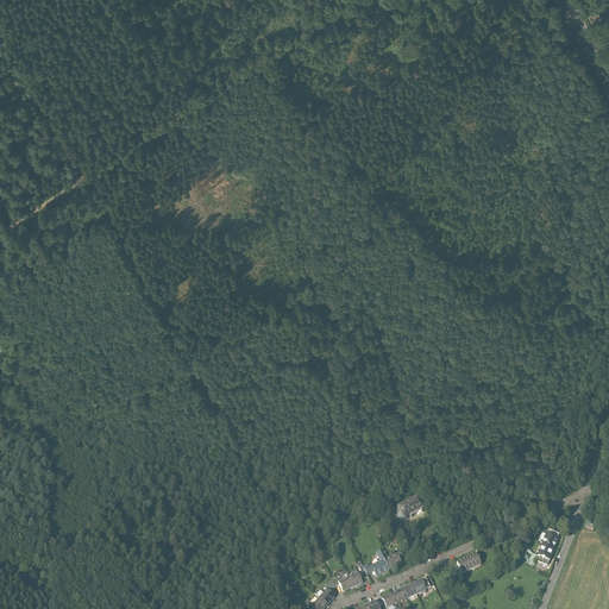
[(419,495),(396,506),(397,508),(400,513),(402,518),(403,516),(405,520),(410,518),(409,515),(418,512),(418,514),(422,512),(420,508),(424,507),(419,495)]
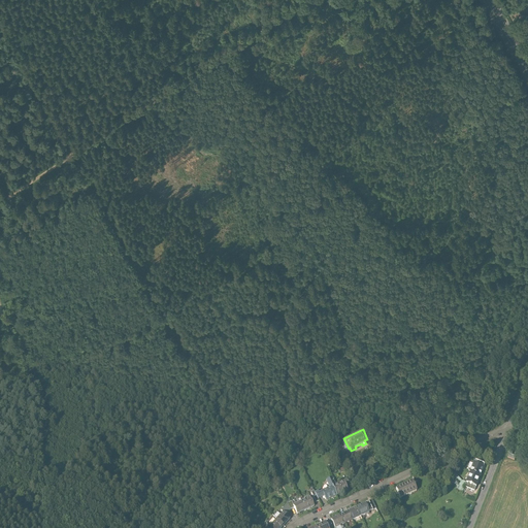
[(471,468),(470,471),(480,475),(484,464),(484,463),(484,462),(475,459),(474,460),(473,464),(471,468)]
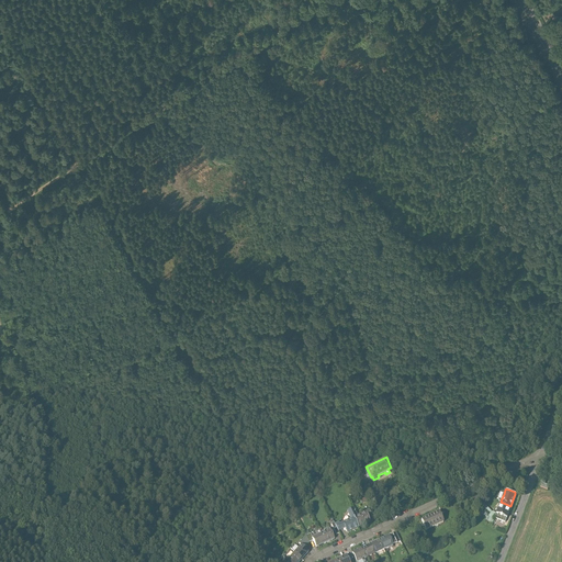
[(492,510),(483,502),(478,507),(486,517),(485,521),(492,524),(494,517),(496,513),(492,510)]
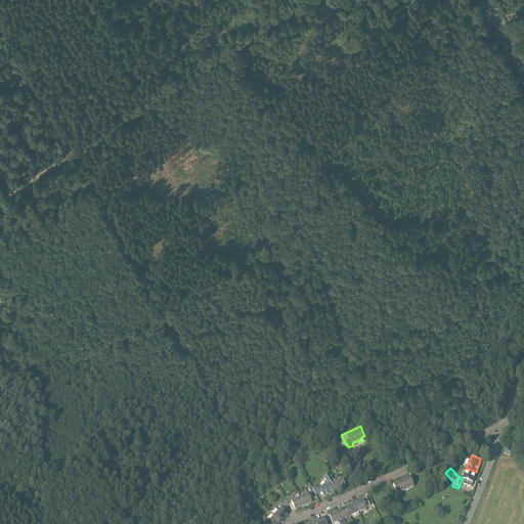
[(467,468),(463,478),(472,482),(476,472),(467,468)]
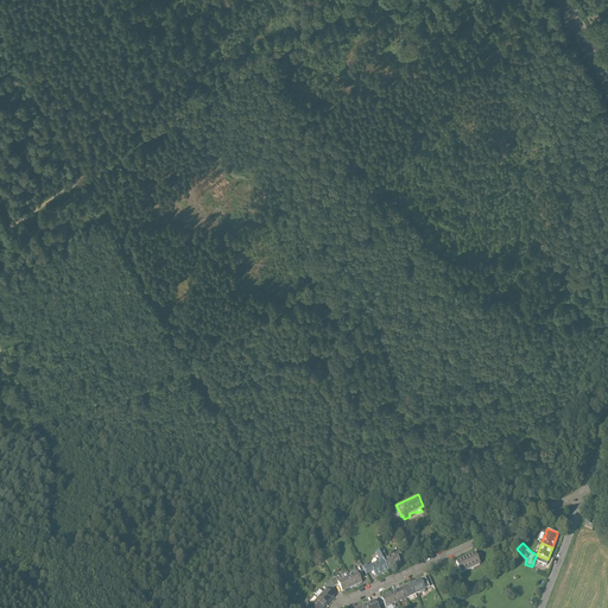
[(382,550),(375,553),(379,561),(382,558),(386,557),(382,550)]
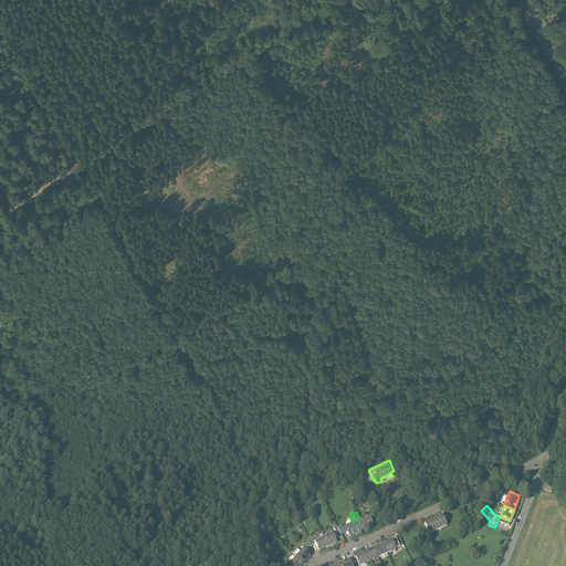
[(371,513),(362,517),(366,527),(373,525),(370,521),(374,519),(371,513)]
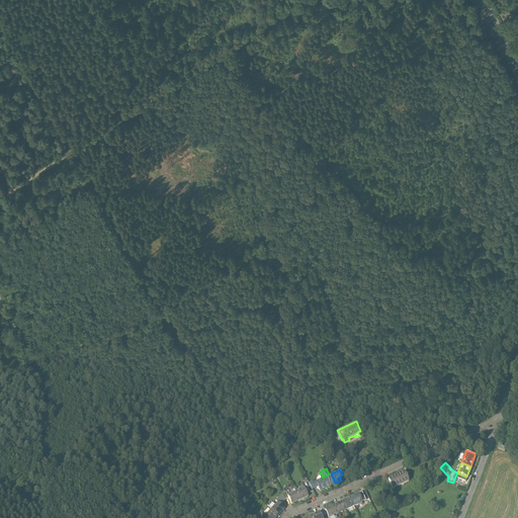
[(387,479),(392,488),(408,481),(404,471),(387,479)]
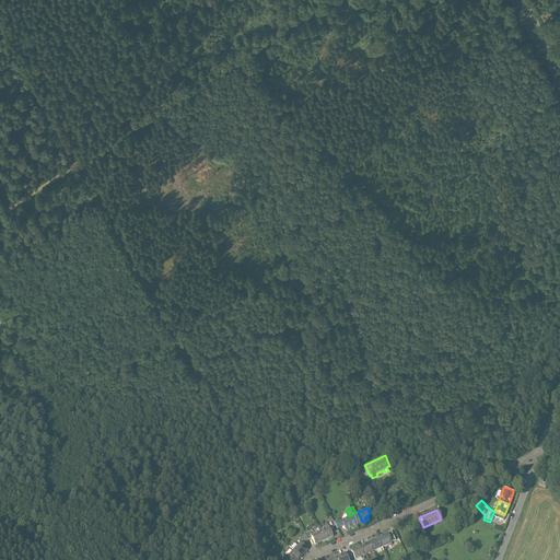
[(362,522),(358,512),(356,513),(352,514),(358,524),(362,522)]
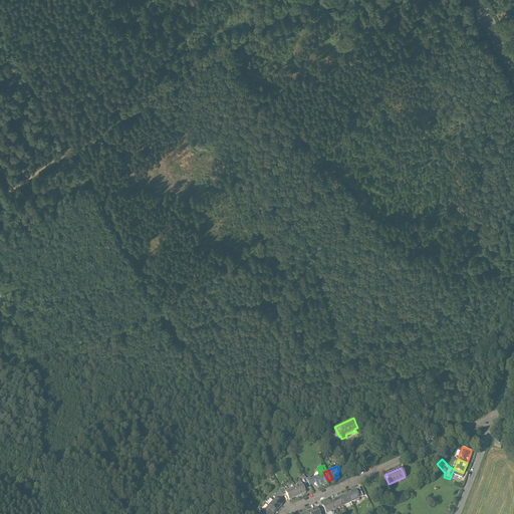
[(320,474),(317,475),(321,484),(328,481),(323,472),(320,474)]
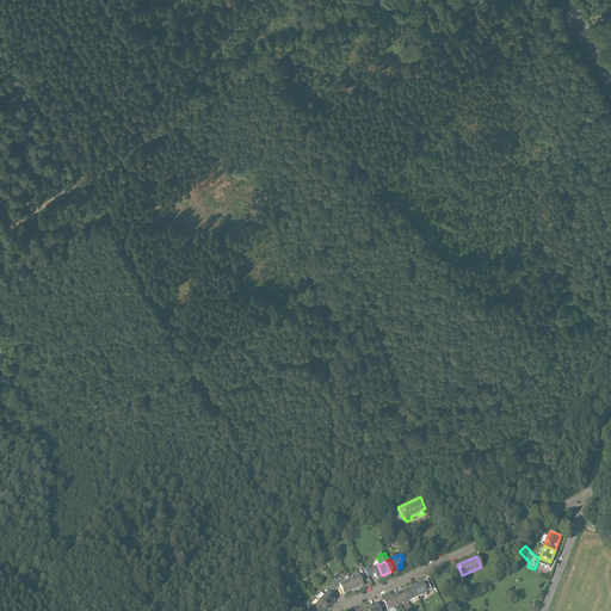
[(382,575),(377,565),(369,569),(368,567),(363,569),(366,576),(375,573),(377,578),(382,575)]
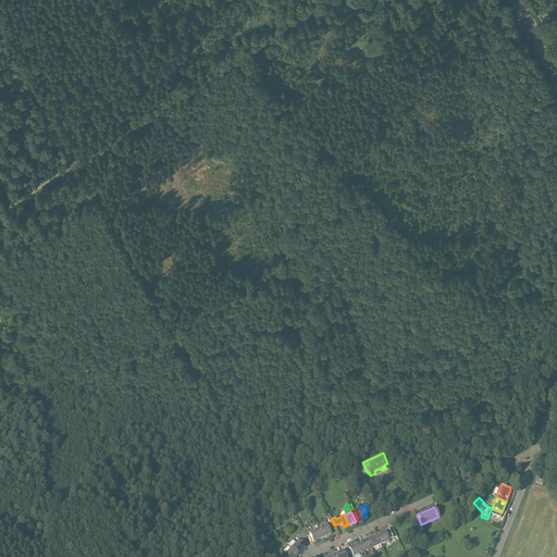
[(326,524),(318,528),(322,537),(331,533),(326,524)]
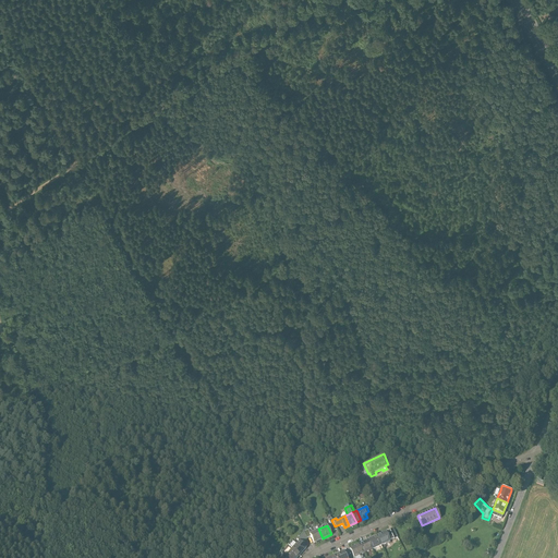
[(299,542),(302,544),(306,538),(311,536),(308,534),(311,533),(310,529),(303,532),(296,540),(299,542)]
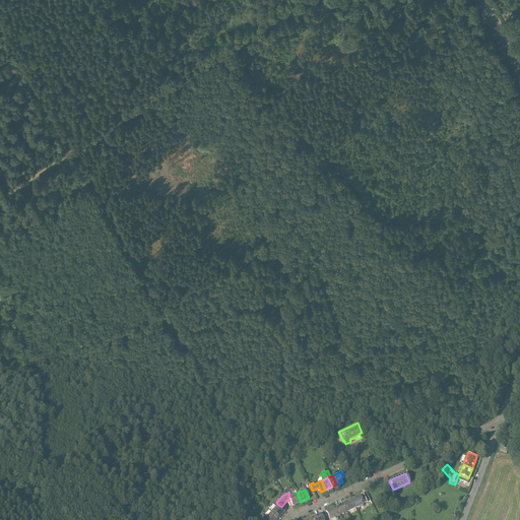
[(289,500),(291,506),(301,502),(297,493),(289,497),(287,498),(289,500)]
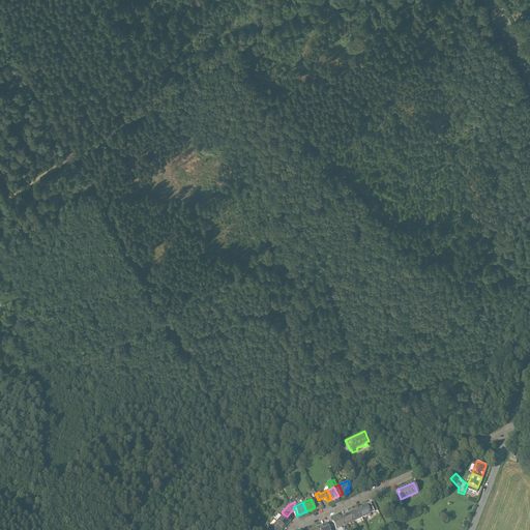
[(371,502),(358,508),(361,517),(371,512),(374,510),(371,502)]
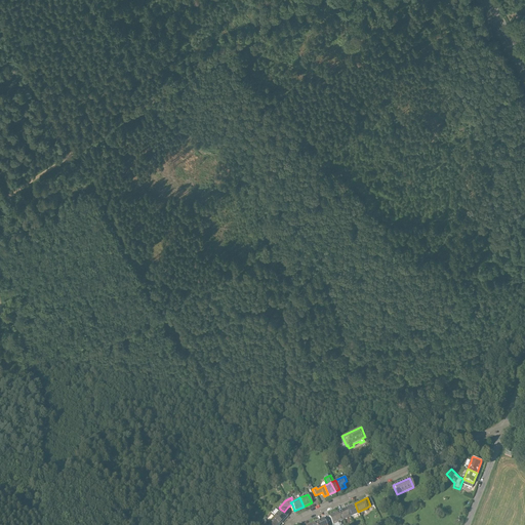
[(355,503),(347,508),(350,516),(358,512),(355,503)]
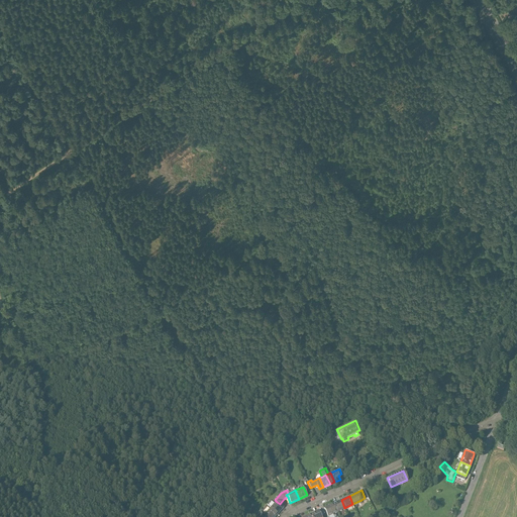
[(341,500),(332,503),(336,511),(344,508),(341,500)]
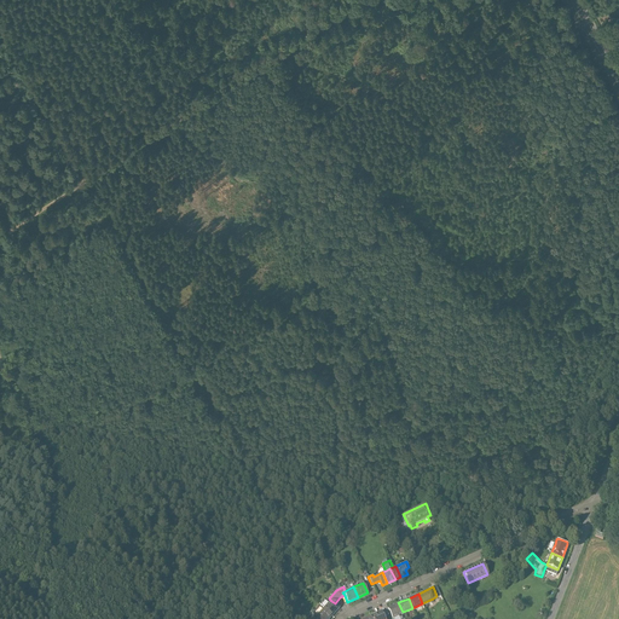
[(329,605),(324,609),(333,617),(340,608),(335,603),(331,601),(329,605)]
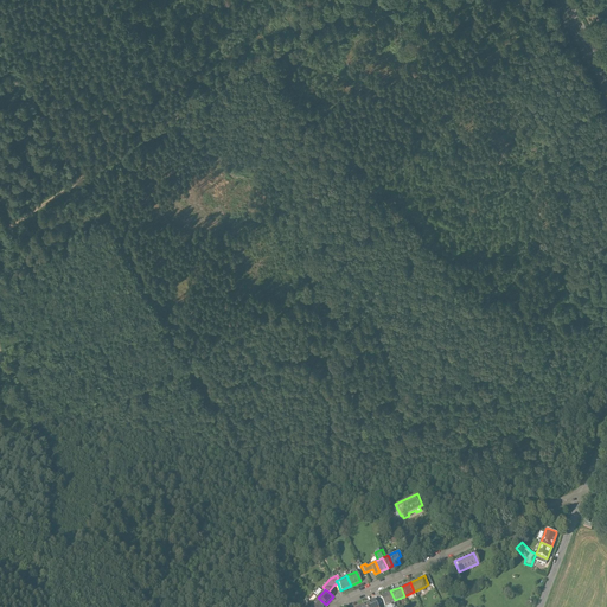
[(390,590),(381,595),(384,605),(395,600),(390,590)]
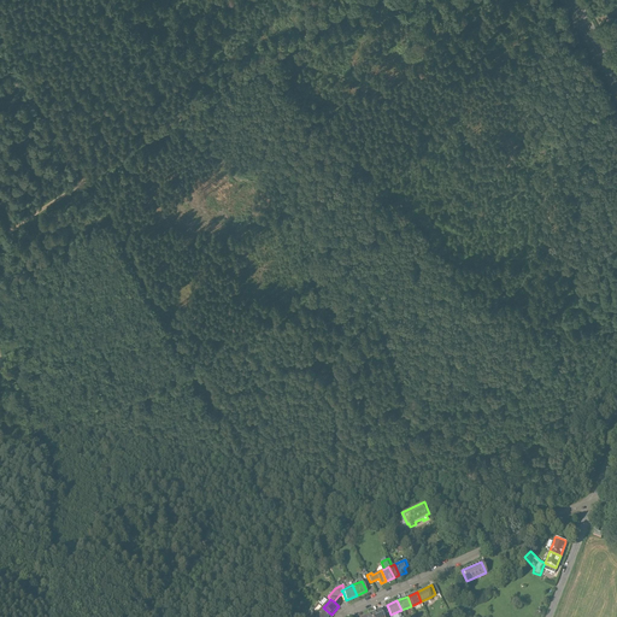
[(311,611),(316,615),(323,607),(318,603),(311,611)]
